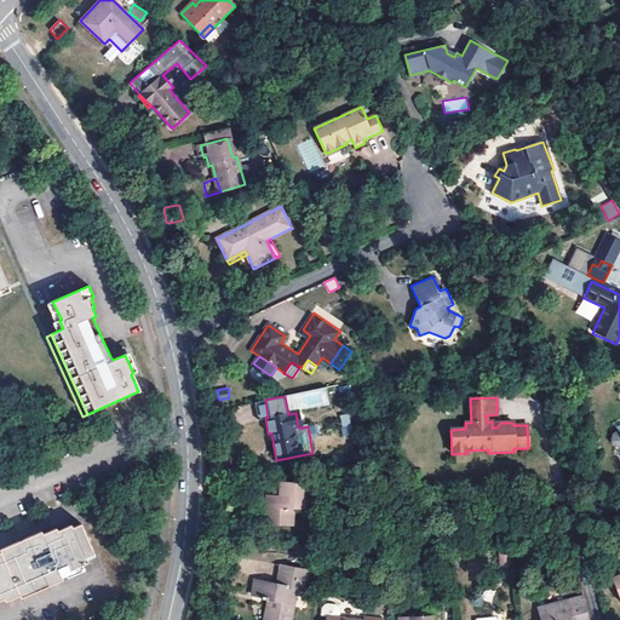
[(258,419),(265,418),(268,418),(265,400),(256,402),(258,419)]
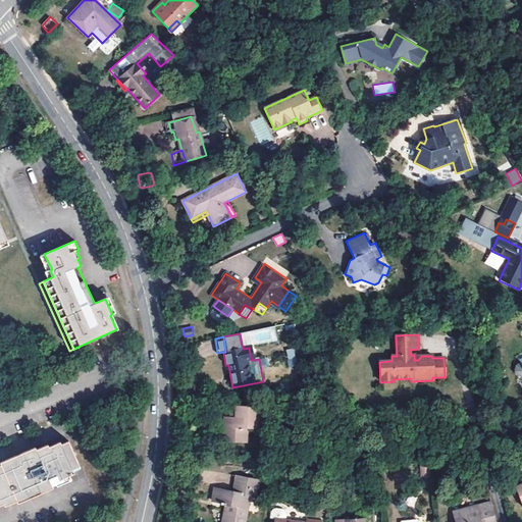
[(296,365),(295,348),(288,349),(289,366),(296,365)]
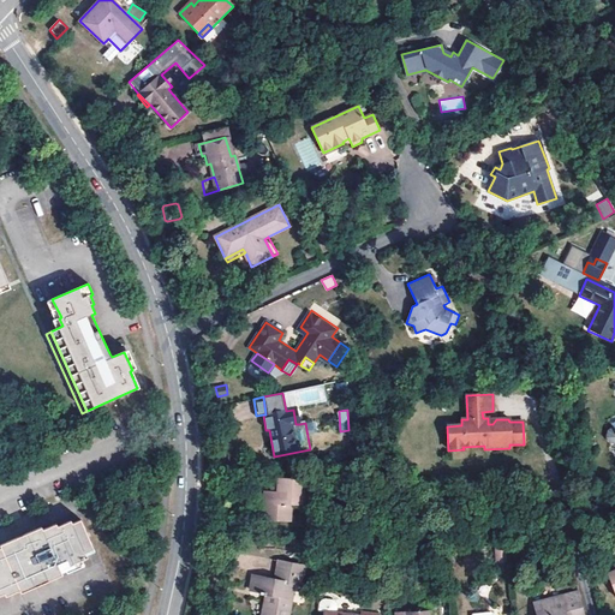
[(278,491),(266,491),(263,521),(291,523),(292,505),(304,506),(305,479),(279,478),(278,491)]
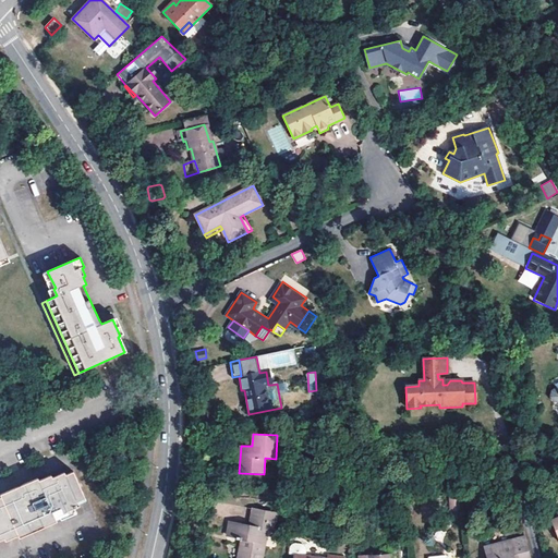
[(79,502),(86,499),(73,472),(67,475),(64,473),(53,477),(51,474),(40,481),(38,477),(0,495),(1,497),(0,497),(0,540),(4,538),(7,541),(19,535),(20,538),(37,531),(57,521),(56,519),(69,513),(68,511),(80,506),(79,502)]
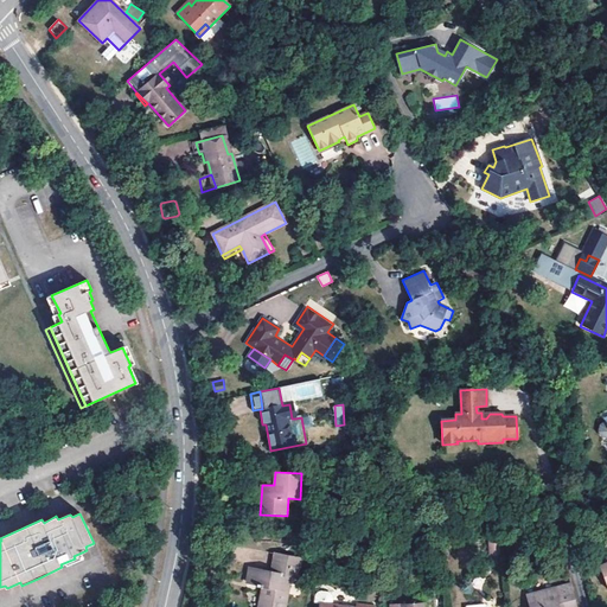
[(272,573),(249,568),(247,582),(256,585),(256,588),(264,589),(263,595),(261,595),(257,606),(283,606),(291,577),(296,579),(300,560),(275,555),(272,573)]
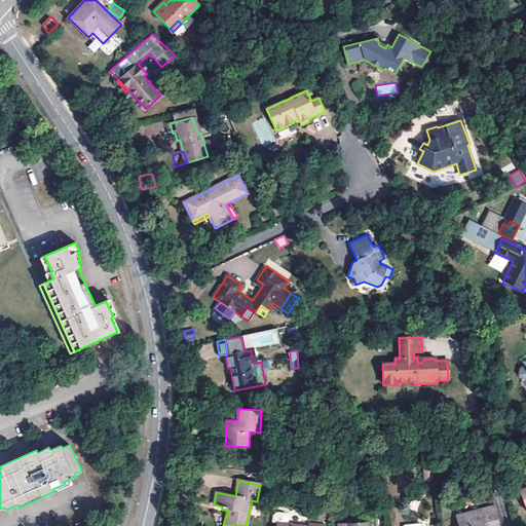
[(499,525),(495,506),(457,517),(459,525),(499,525)]
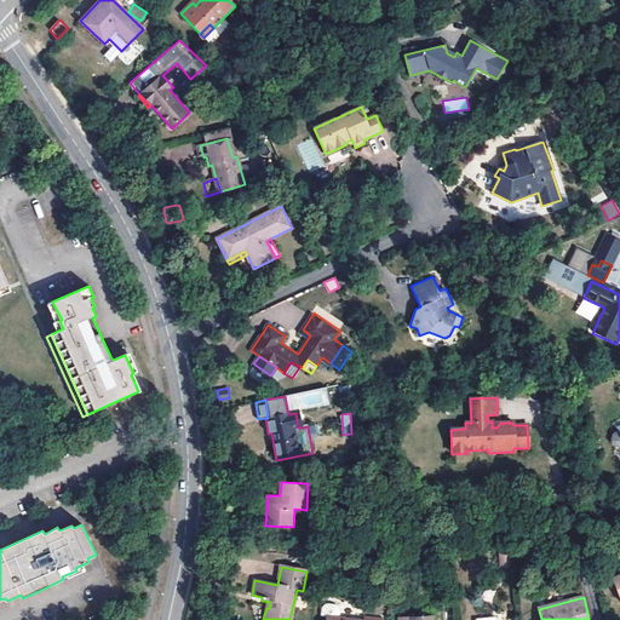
[(382,619),(383,619),(365,618),(363,619),(359,619),(340,618),(340,610),(339,607),(337,604),(328,604),(325,606),(322,608),(321,616),(327,616),(327,619),(382,619)]
